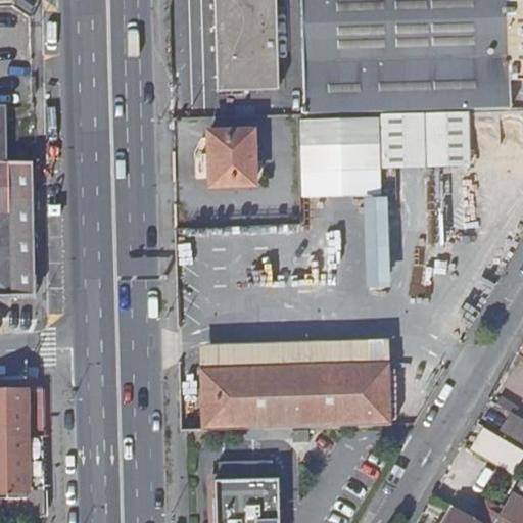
[(277,0),(217,0),(218,90),(279,90),(278,15),(277,0)]
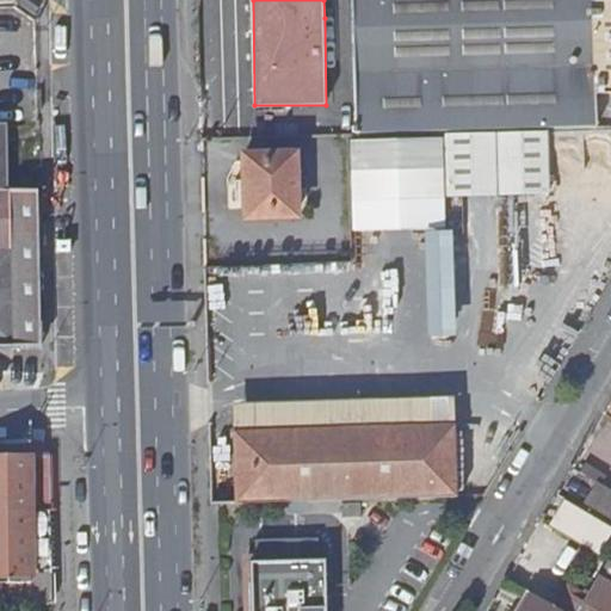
[(351,0),(355,130),(363,130),(371,130),(598,124),(597,96),(594,0),(351,0)]
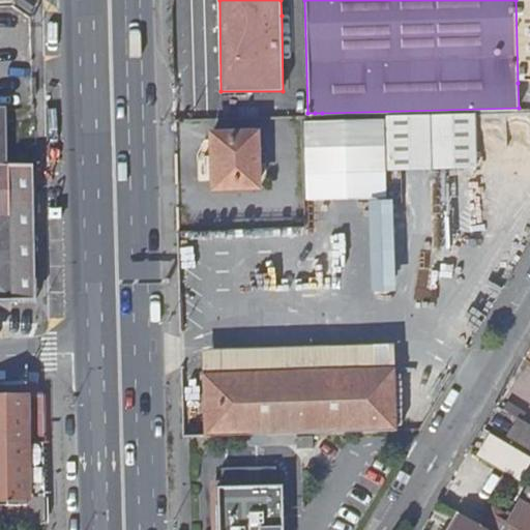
[(529,0),(516,0),(518,83),(529,82),(529,0)]
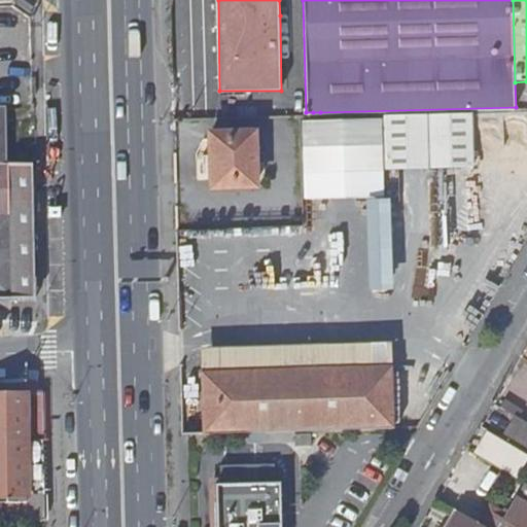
[(197,71),(197,89),(218,89),(218,71),(197,71)]
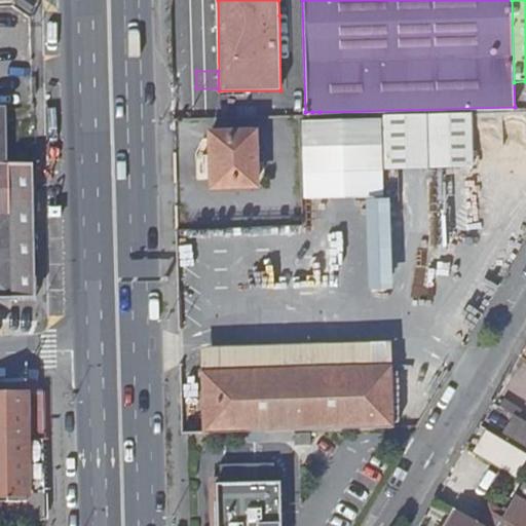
[(473,113),(384,115),(385,170),(474,166),(473,113)]
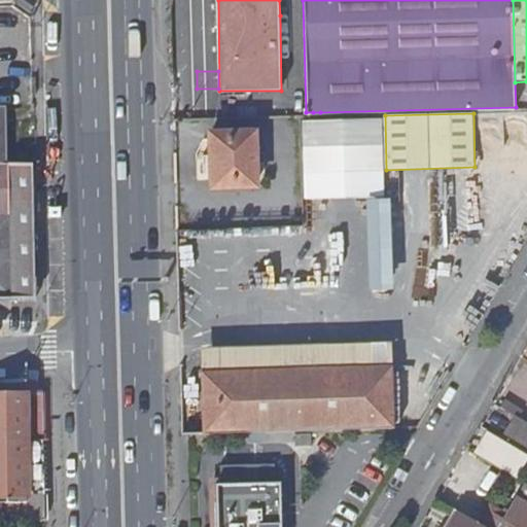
[(383,118),(303,119),(305,200),(385,197),(383,118)]
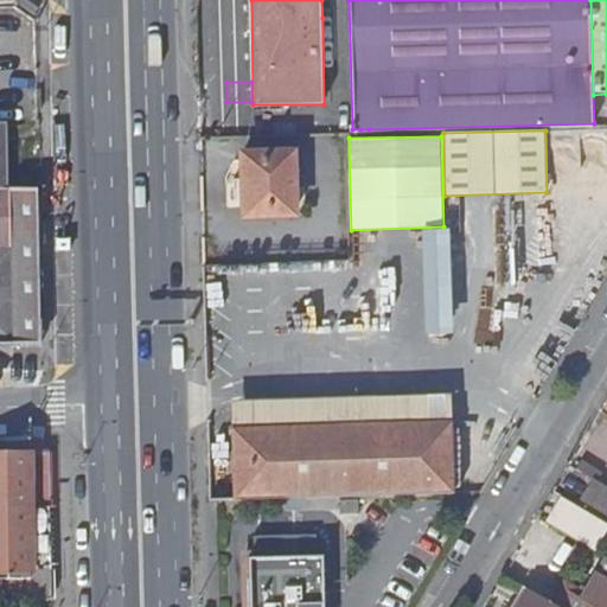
[(253,139),(253,154),(287,154),(286,138),(253,139)]
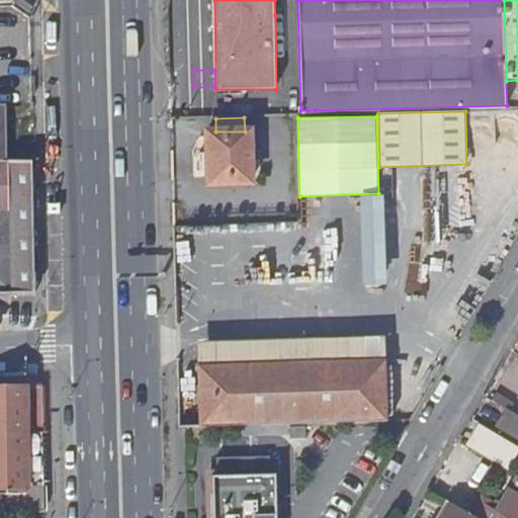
[(245,132),(216,132),(205,133),(206,187),(251,186),(249,132),(245,132)]
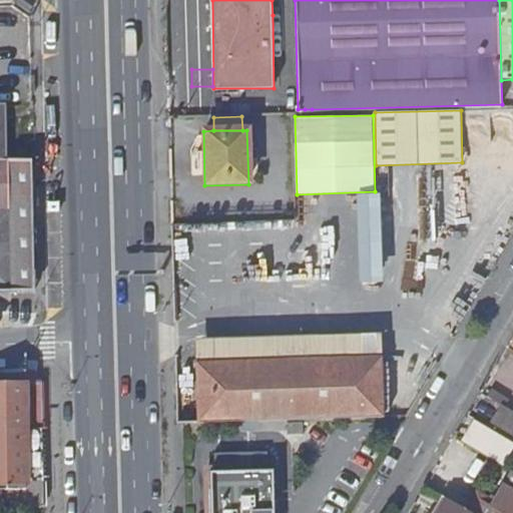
[(0,291),(4,292),(34,291),(34,161),(2,161),(0,161),(0,291)]
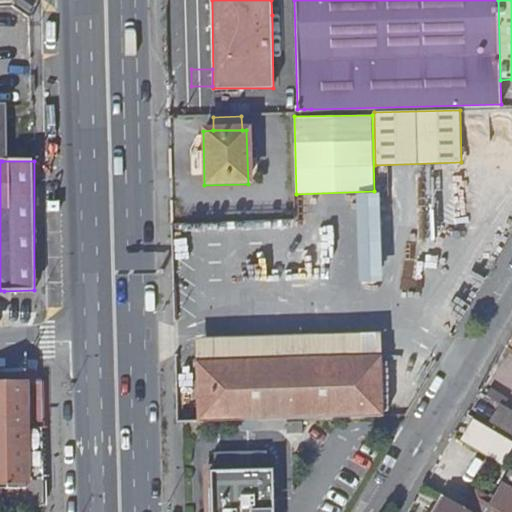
[(380,193),(356,193),(359,282),(383,281),(380,193)]
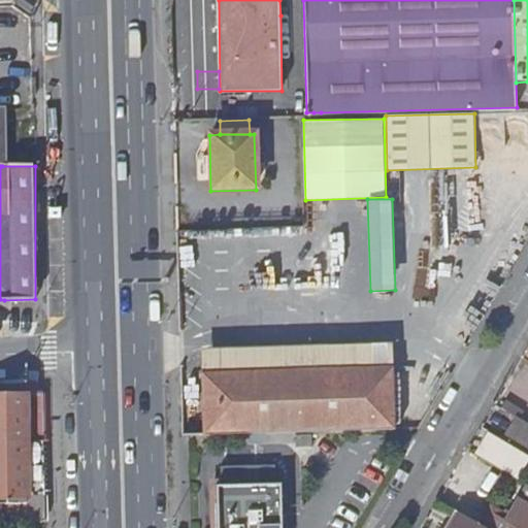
[(201,349),(202,371),(219,371),(333,368),(395,366),(394,343),(201,349)]
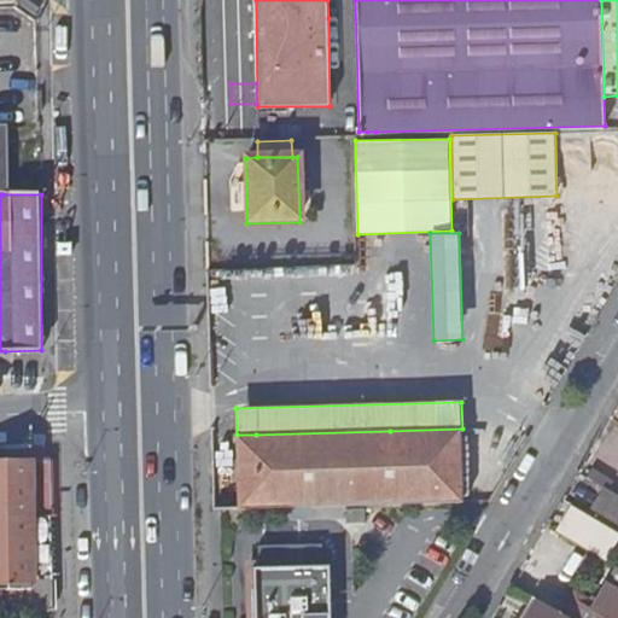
[(238,509),(256,509),(275,508),(345,507),(391,505),(464,503),(462,429),(390,431),(256,435),(237,435),(238,509)]
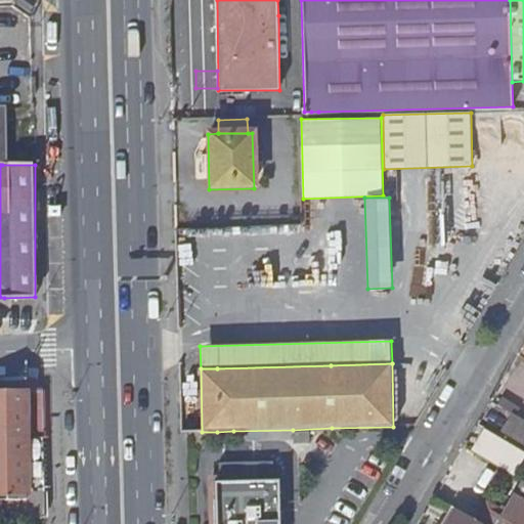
[(46,499),(44,395),(0,395),(0,518),(3,518),(3,501),(26,501),(26,499),(46,499)]
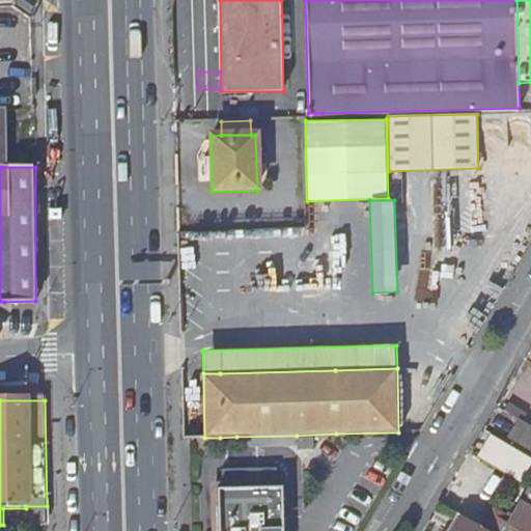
[(530,427),(515,419),(506,437),(530,451),(530,427)]
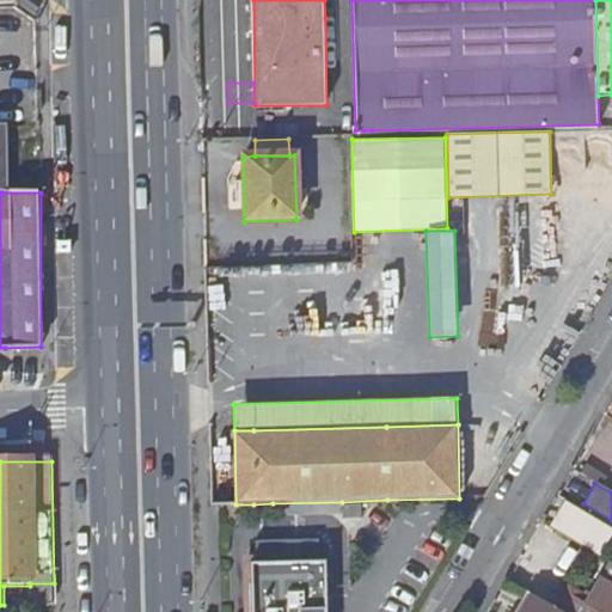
[(554,527),(604,551),(611,533),(611,522),(565,501),(554,527)]
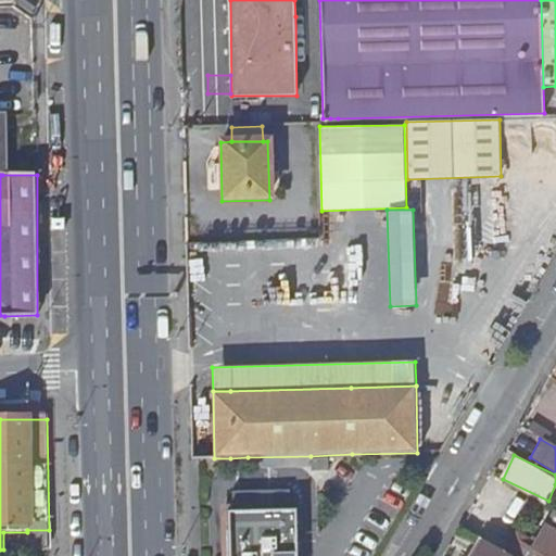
[(311,458),(311,456),(248,457),(247,468),(312,467),(311,458)]
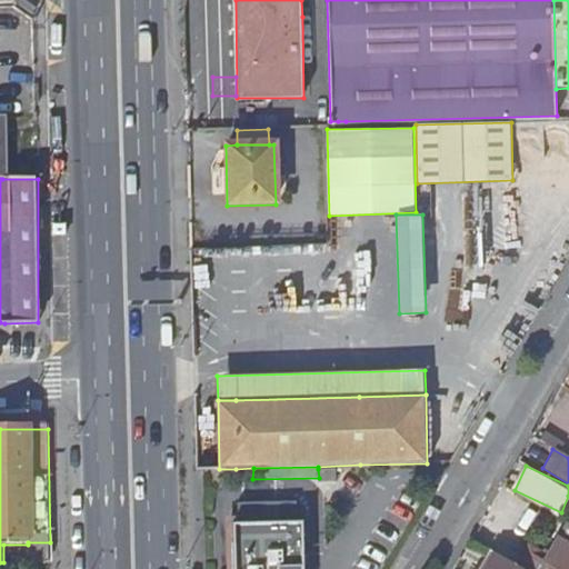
[(337,468),(318,469),(319,478),(319,482),(337,482),(337,468)]
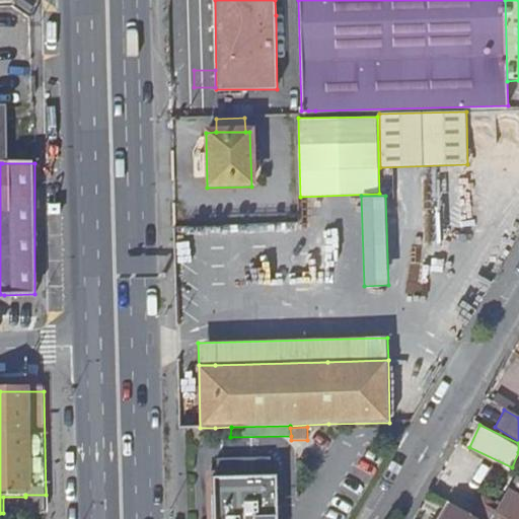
[(272,476),(271,457),(220,459),(220,477),(214,477),(214,518),(278,518),(277,475),(272,476)]
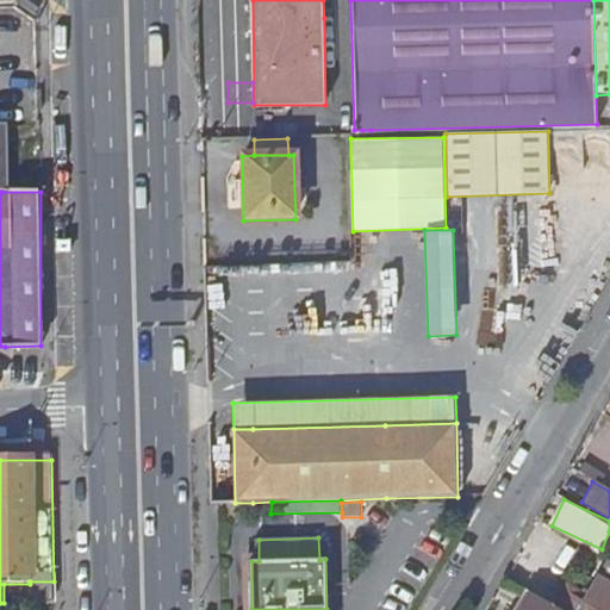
[(579,609),(609,609),(609,564),(608,562),(579,609)]
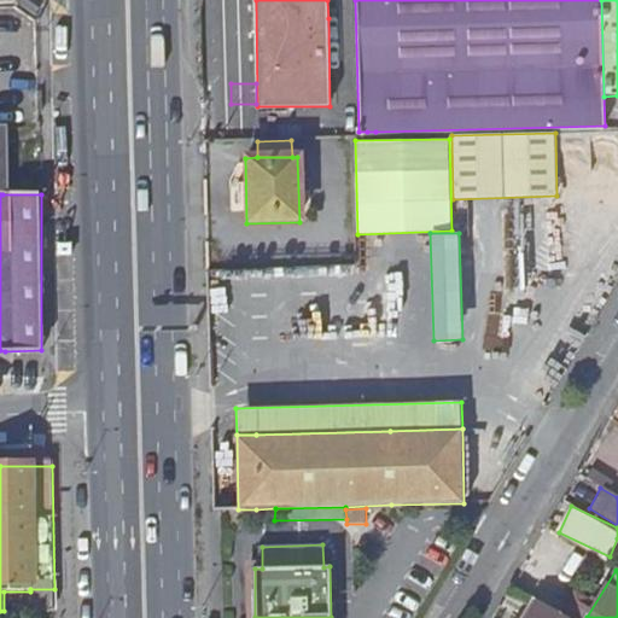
[(563,617),(537,602),(526,617),(563,617)]
